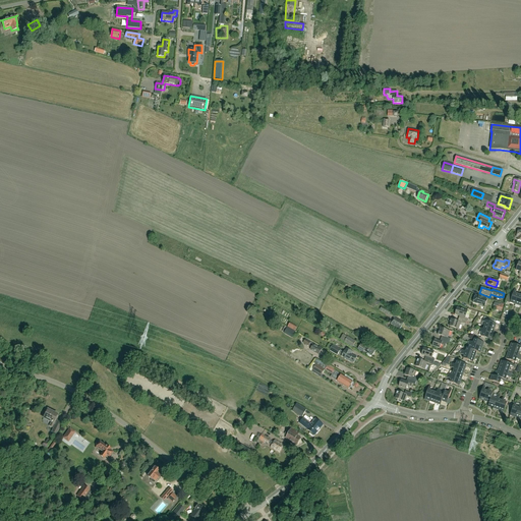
[(515,305),(518,295),(515,294),(516,290),(514,289),(510,303),(515,305)]
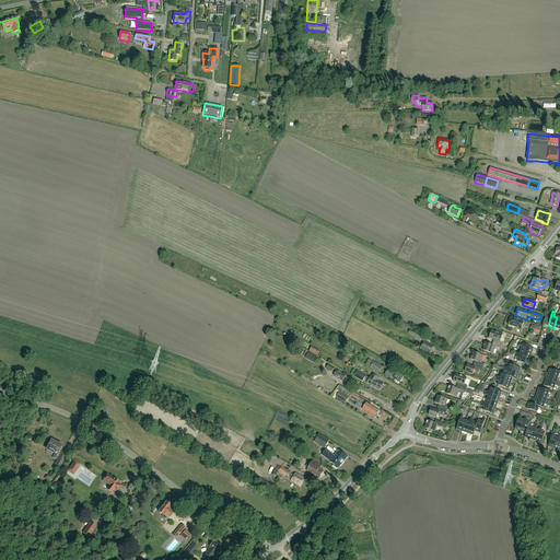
[(511,318),(509,326),(521,330),(524,323),(511,318)]
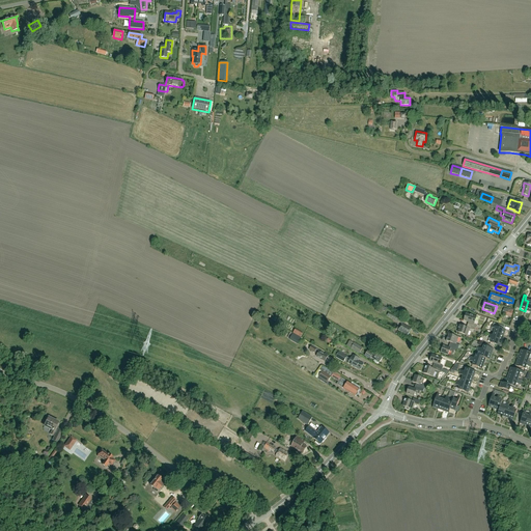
[(513,311),(504,308),(502,312),(505,313),(505,315),(511,317),(513,311)]
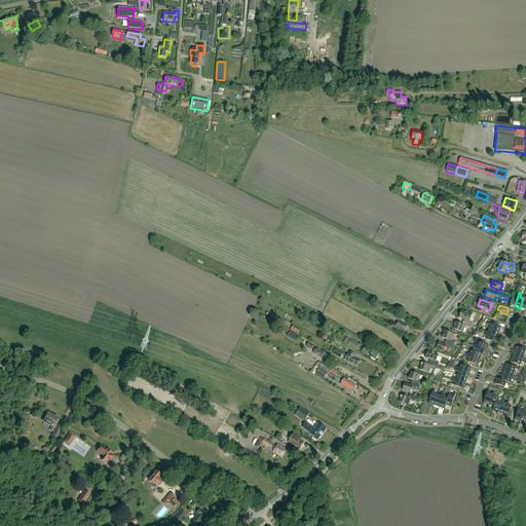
[(472,314),(461,311),(459,317),(463,320),(462,322),(468,324),(472,325),(473,323),(470,321),(472,314)]
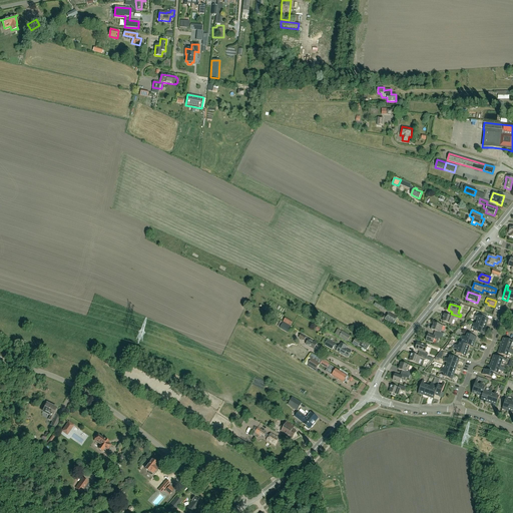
[(394,324),(398,318),(389,313),(385,319),(394,324)]
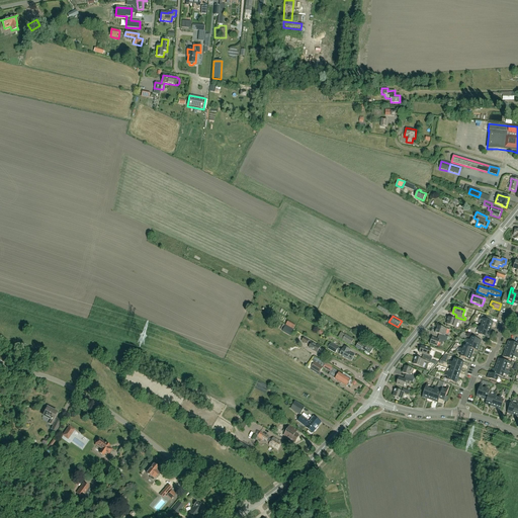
[(482,325),(492,328),(494,323),(486,320),(487,317),(483,316),(483,319),(480,318),(480,320),(483,321),(482,325)]
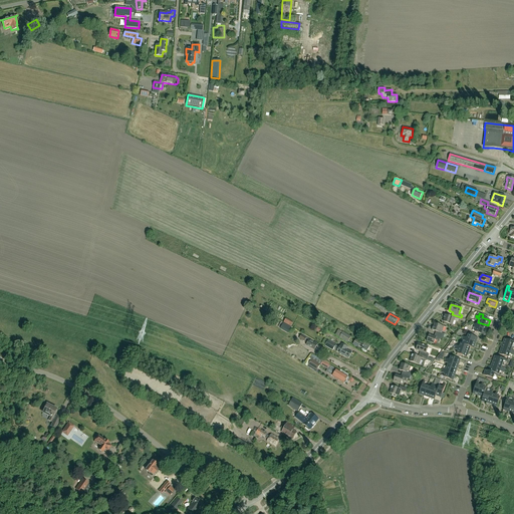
[(458,316),(452,314),(451,317),(445,314),(444,317),(445,318),(443,321),(452,324),(455,318),(460,320),(461,317),(458,316)]
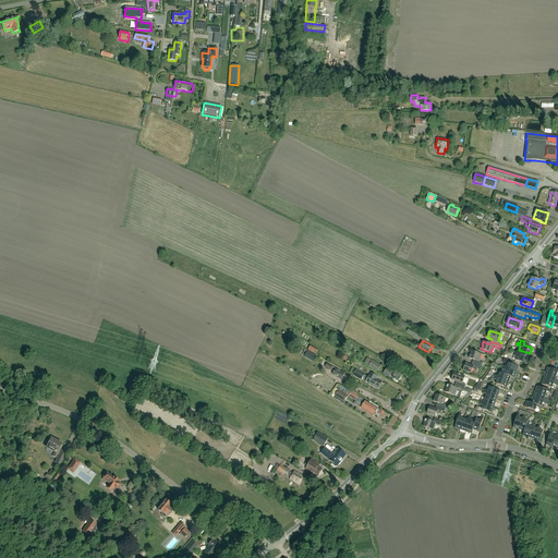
[(304,358),(313,362),(316,355),(316,354),(318,350),(311,346),(304,358)]
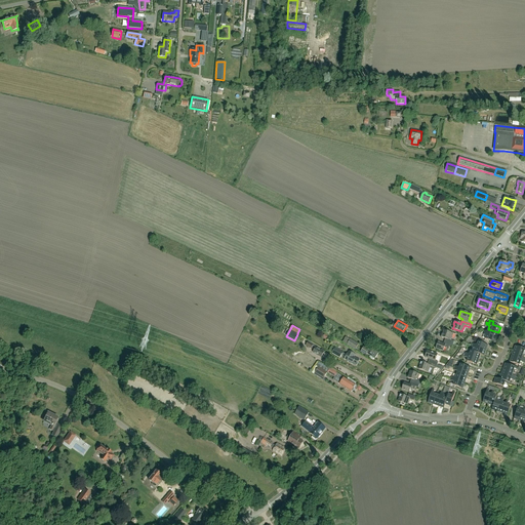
[(483,330),(483,332),(496,337),(498,332),(488,329),(487,331),(483,330)]
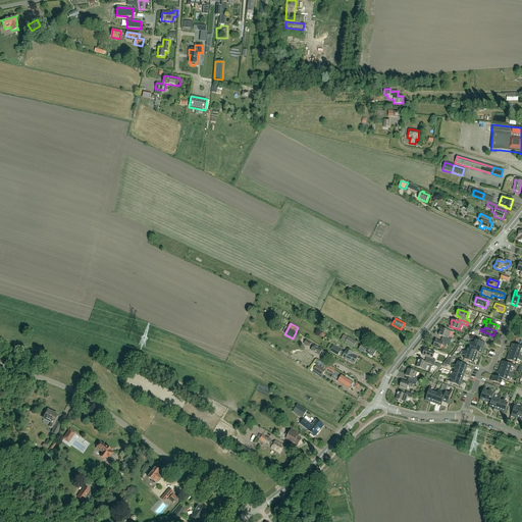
[(441,340),(451,343),(452,340),(449,338),(451,331),(441,328),(440,332),(439,332),(438,335),(442,336),(441,340)]
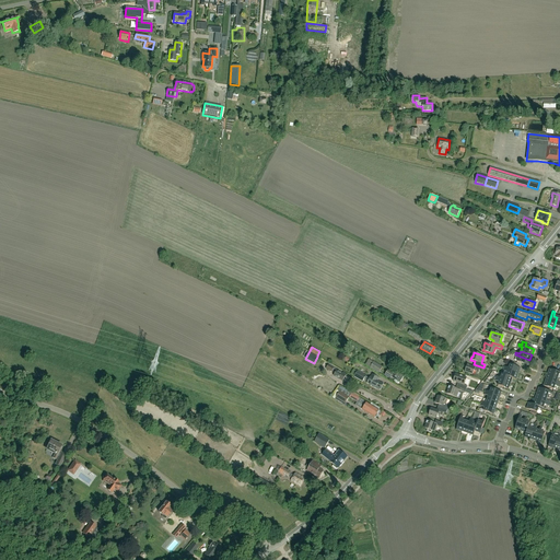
[(529,360),(515,354),(514,357),(518,359),(517,362),(527,365),(529,360)]
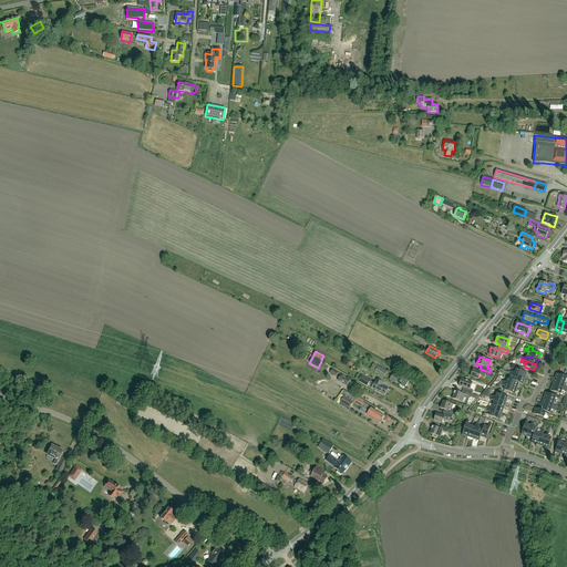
[(374,372),(383,378),(387,372),(378,367),(374,372)]
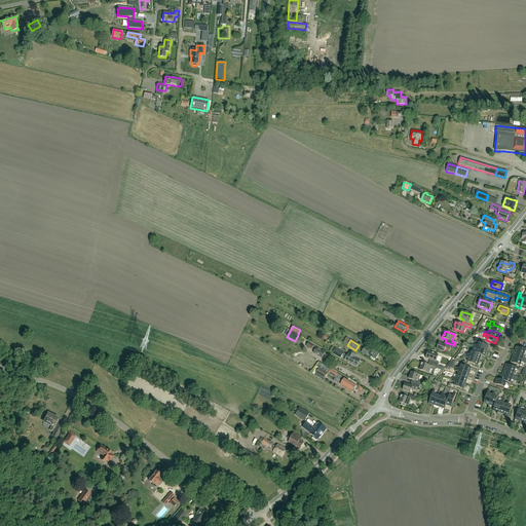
[(312,348),(315,350),(313,353),(322,358),(325,353),(316,348),(317,347),(308,342),(306,346),(311,349),(312,348)]
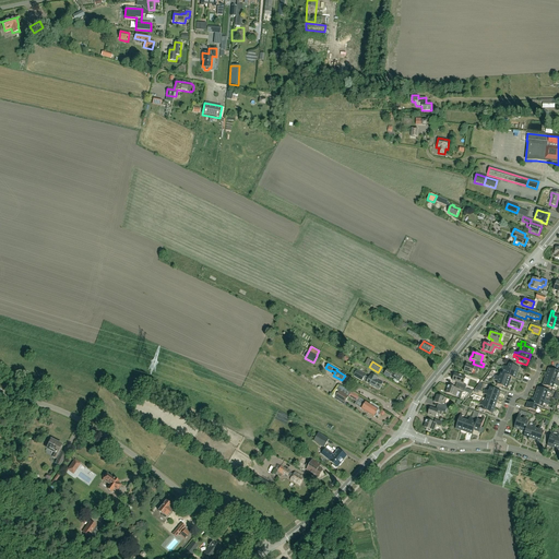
[(483,367),(473,364),(472,366),(465,364),(464,367),(465,367),(464,371),(472,375),(474,369),(477,371),(478,369),(482,370),(483,367)]
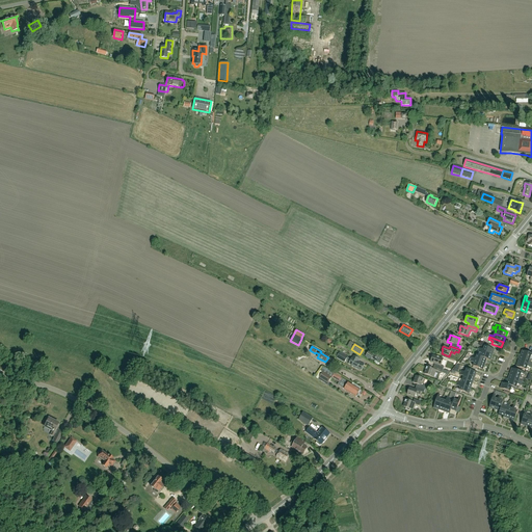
[(479,348),(479,350),(493,355),(495,350),(484,346),(483,349),(479,348)]
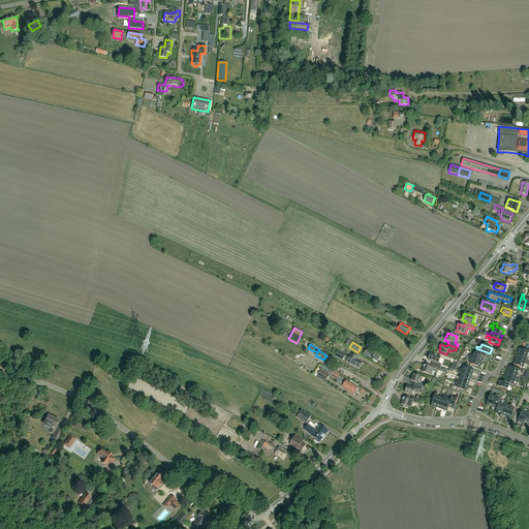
[(490,353),(476,348),(475,350),(479,351),(478,354),(485,358),(488,359),(490,353)]
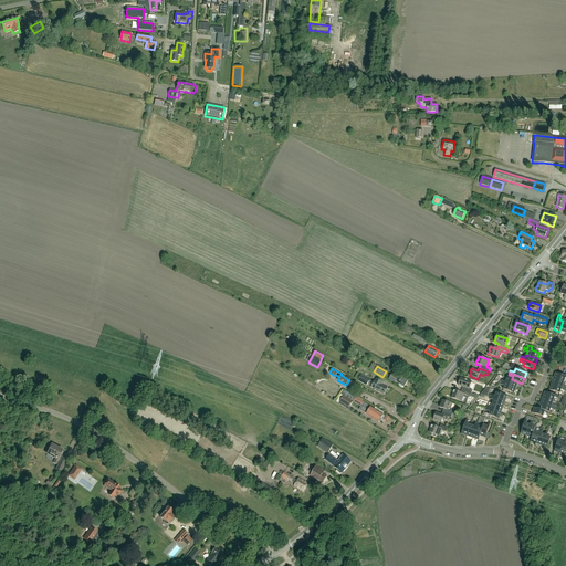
[(565,376),(555,373),(553,379),(564,383),(565,379),(565,376)]
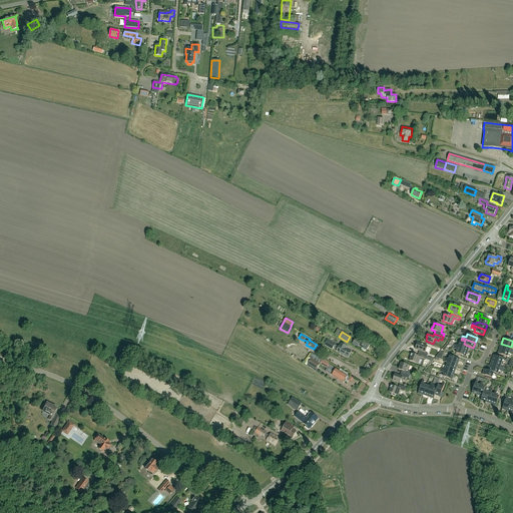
[(358,348),(359,346),(367,351),(370,345),(362,340),(361,342),(356,339),(352,344),(358,348)]
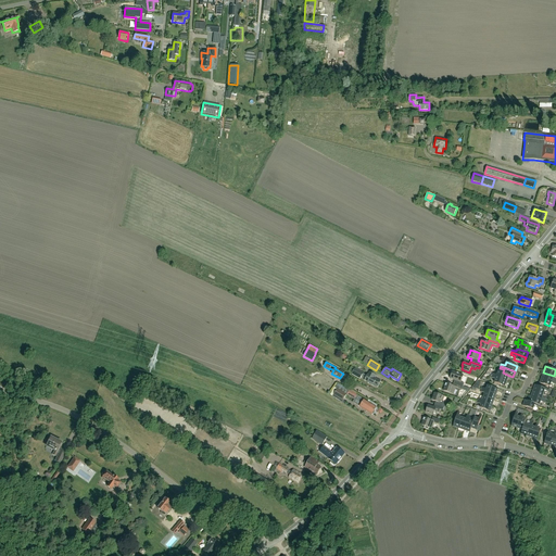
[(367,376),(356,370),(354,369),(351,375),(359,379),(361,376),(366,378),(365,380),(374,386),(374,387),(376,388),(377,387),(378,388),(380,381),(375,378),(376,376),(369,373),(368,375),(367,375),(367,376)]
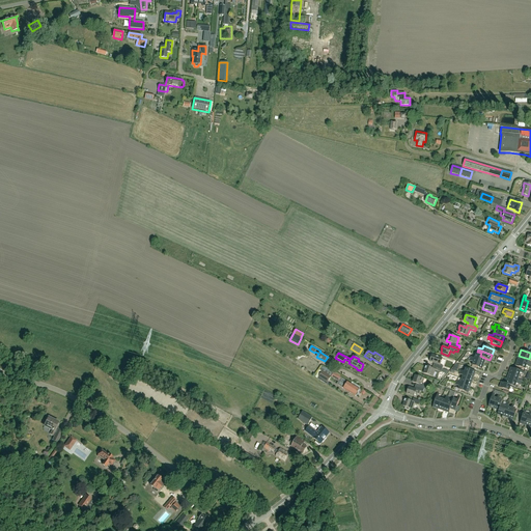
[(432,366),(442,369),(443,366),(440,365),(442,359),(431,355),(429,362),(434,363),(432,366)]
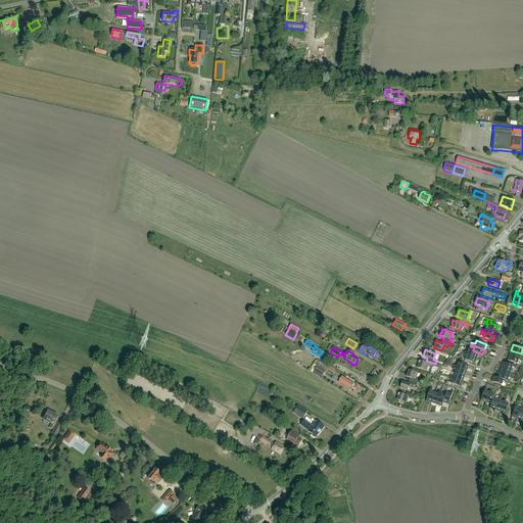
[(479,353),(473,350),(469,349),(468,353),(464,351),(463,353),(477,359),(479,353)]
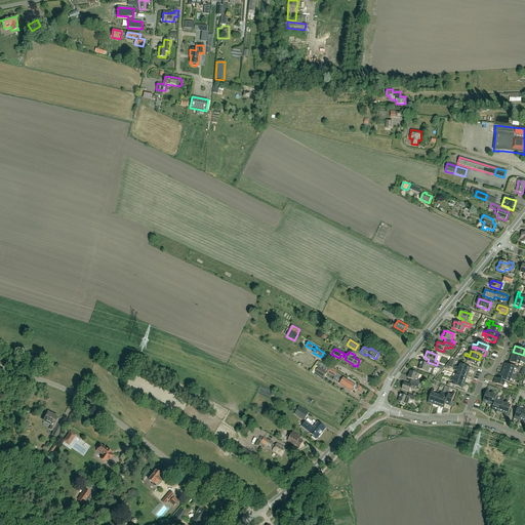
[(513,352),(511,357),(524,361),(524,360),(524,359),(521,358),(523,355),(513,352)]
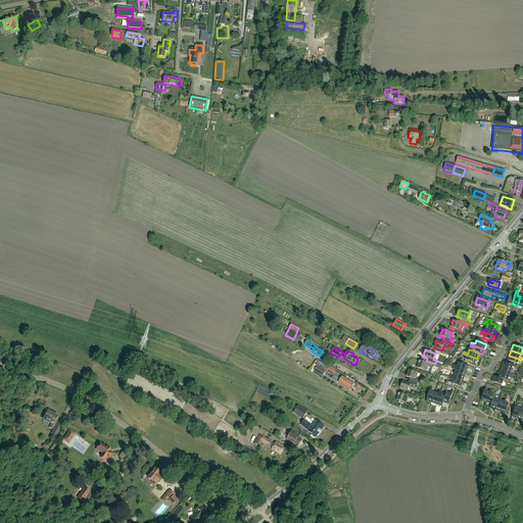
[(477,359),(463,353),(462,355),(466,357),(465,361),(475,364),(477,359)]
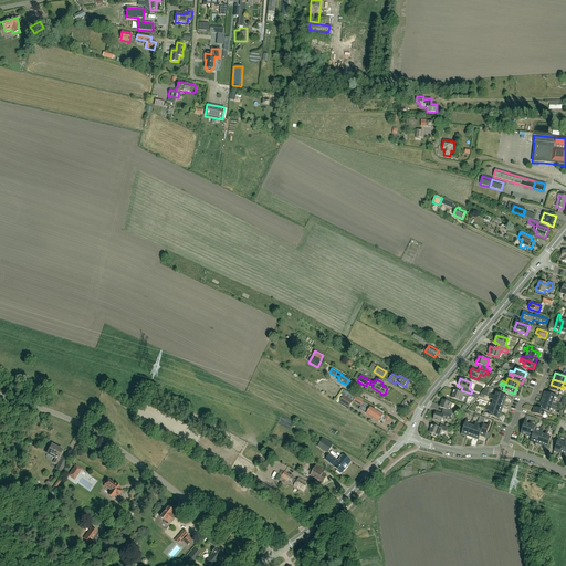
[(565,389),(551,385),(548,390),(559,394),(561,390),(565,391),(565,389)]
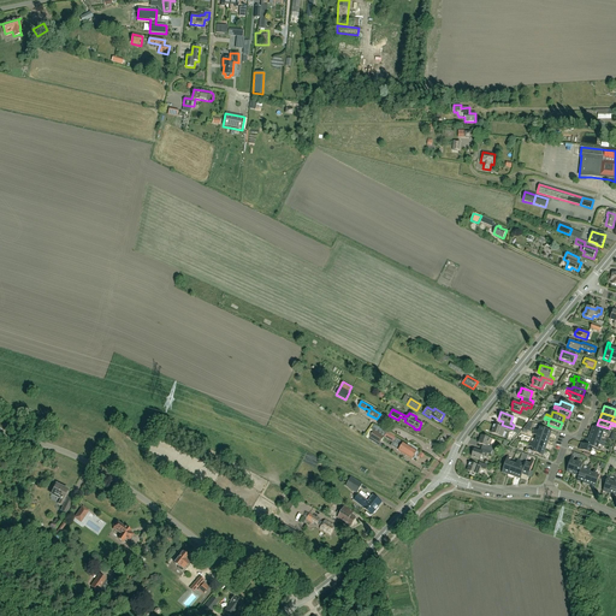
[(513,428),(502,425),(502,427),(493,425),(492,428),(491,433),(502,437),(505,430),(511,432),(513,428)]
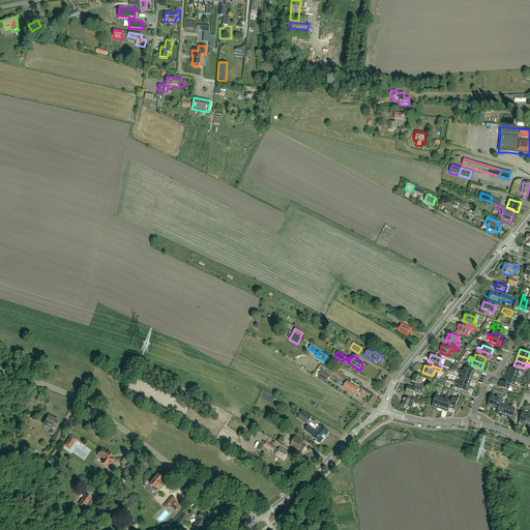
[(459,372),(473,377),(475,372),(465,367),(464,372),(460,370),(459,372)]
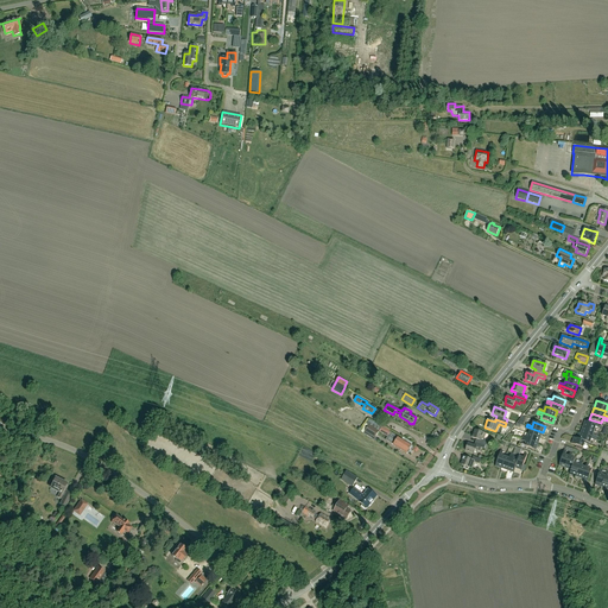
[(584,422),(582,428),(594,431),(595,428),(600,429),(601,426),(584,422)]
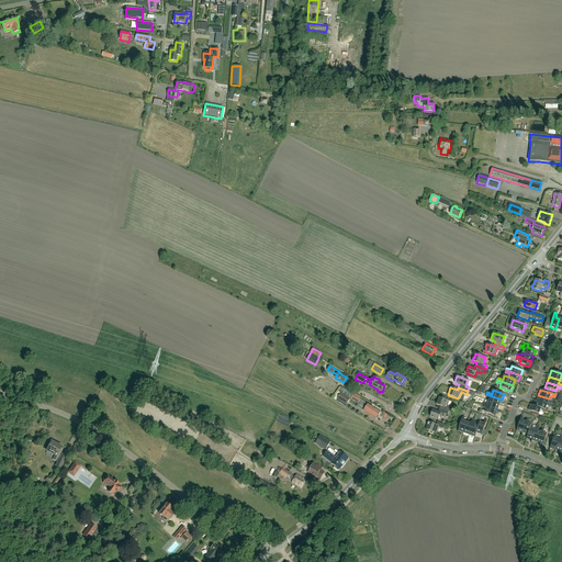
[(337,398),(347,405),(350,398),(341,393),(337,398)]
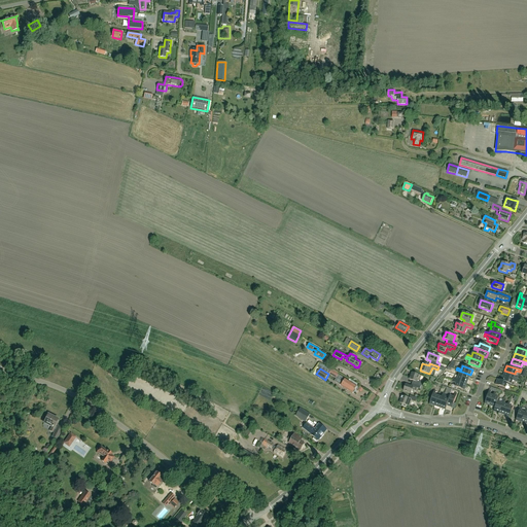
[(470,375),(456,370),(456,372),(459,374),(458,377),(468,380),(470,375)]
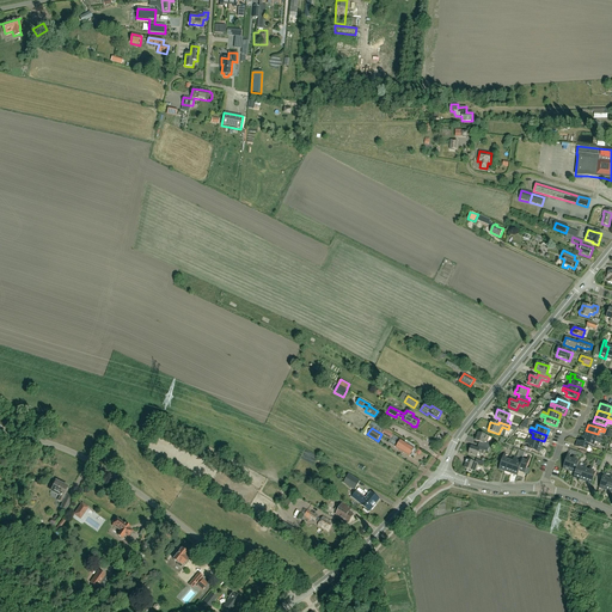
[(598,434),(586,430),(583,436),(600,441),(601,440),(597,438),(598,434)]
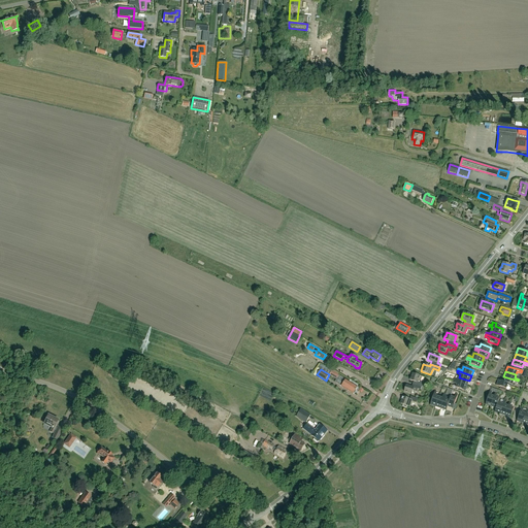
[(413,384),(422,387),(423,385),(421,384),(422,382),(421,382),(422,376),(413,373),(411,377),(410,377),(409,380),(414,382),(413,384)]
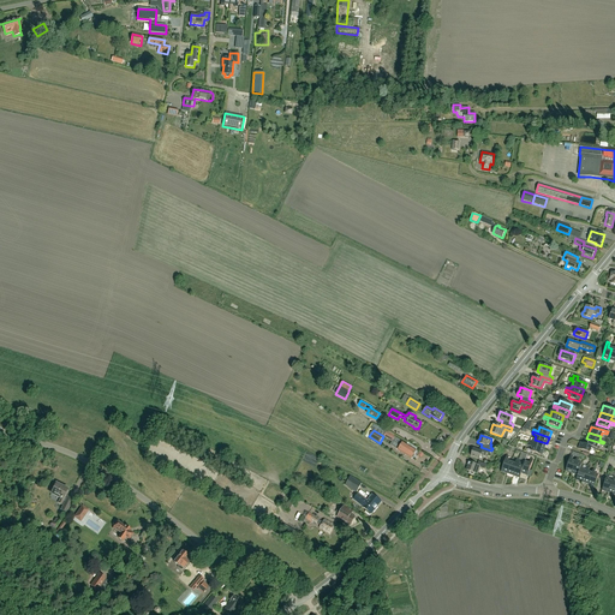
[(586,439),(585,445),(596,448),(597,445),(602,447),(603,443),(586,439)]
